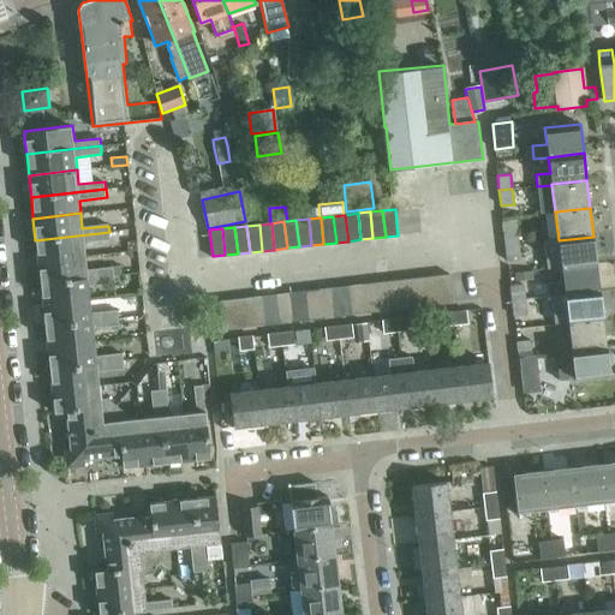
[(506,246),(519,245),(517,230),(503,231),(506,246)]
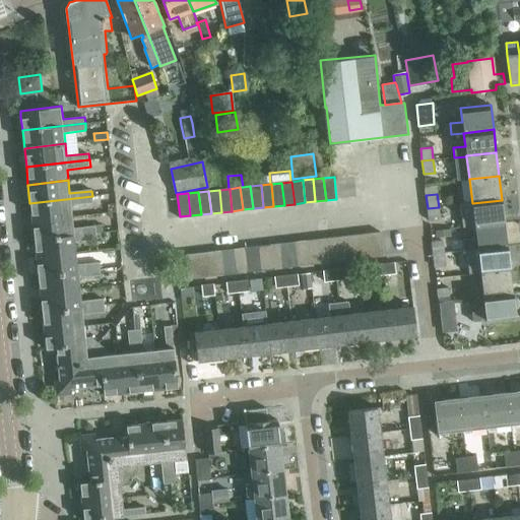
[(92,196),(29,203),(31,221),(72,216),(71,206),(93,203),(92,196)]
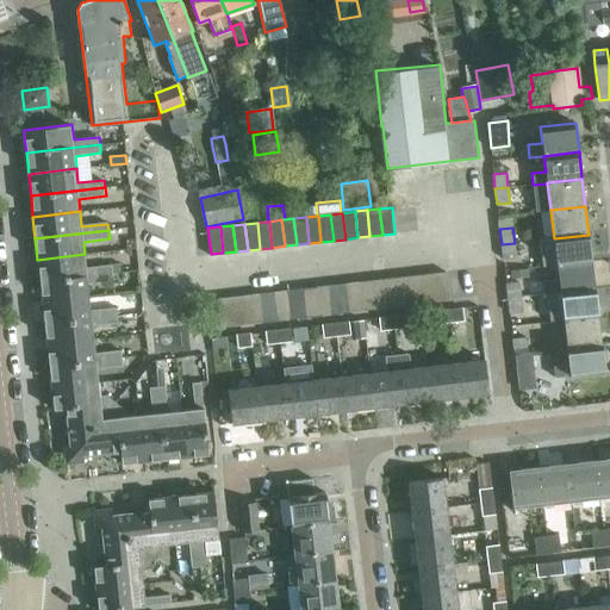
[(539,241),(541,255),(542,267),(556,265),(592,261),(589,235),(554,238),(539,241)]
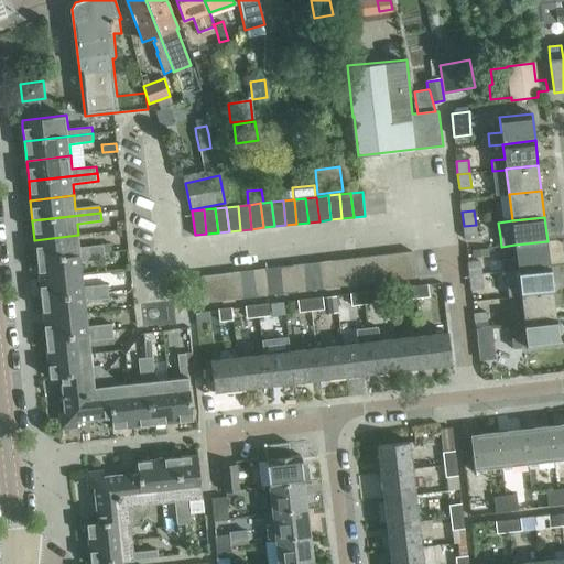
[(476,225),(464,226),(465,239),(477,238),(476,225)]
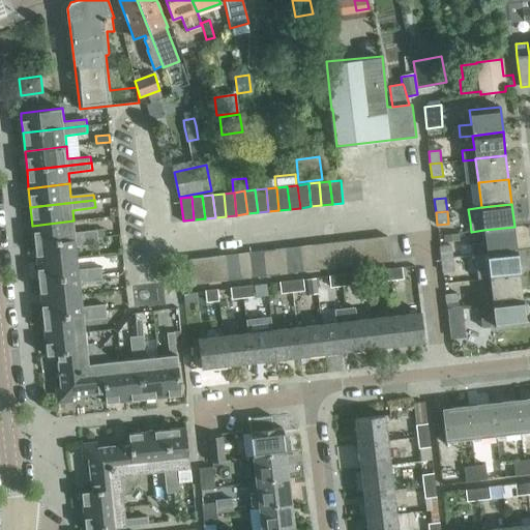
[(74,221),(32,226),(34,244),(98,237),(98,236),(97,231),(76,234),(74,221)]
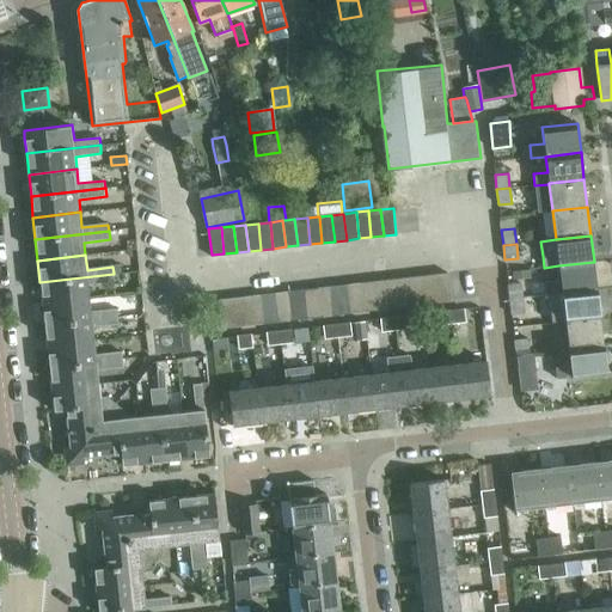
[(546,294),(562,293),(597,289),(594,262),(558,265),(561,279),(545,281),(546,294)]
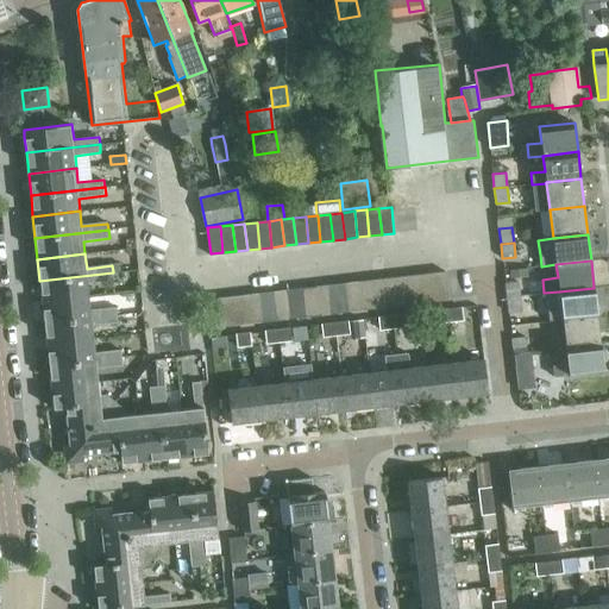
[(435,272),(438,302),(450,301),(446,271),(435,272)]
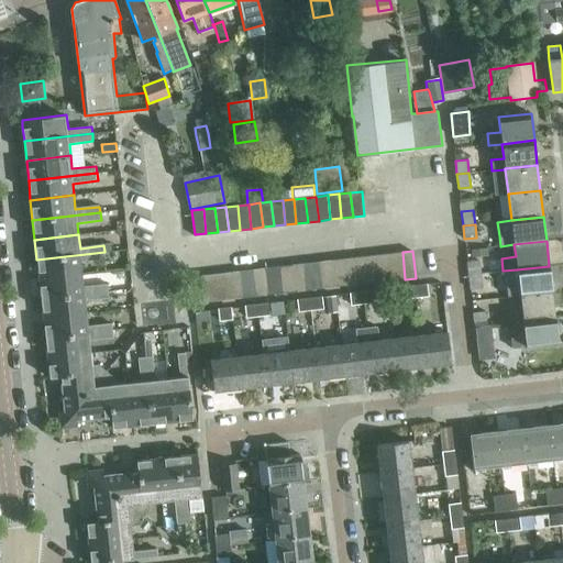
[(105,252),(36,260),(39,279),(83,274),(81,263),(106,260),(105,252)]
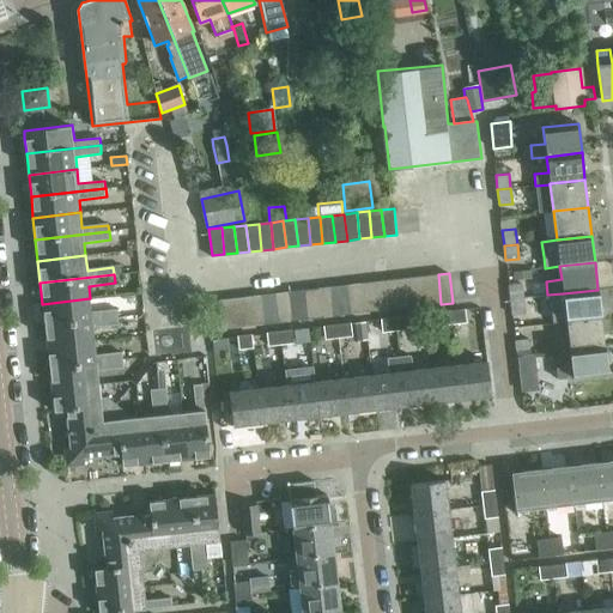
[(423,277),(426,305),(441,304),(438,274),(423,277)]
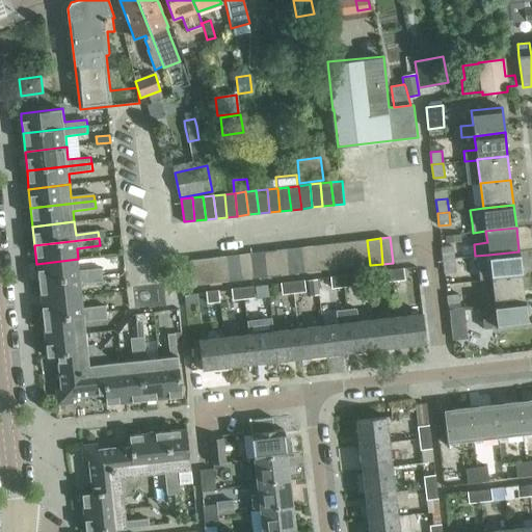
[(354,241),(356,267),(370,265),(367,240),(354,241)]
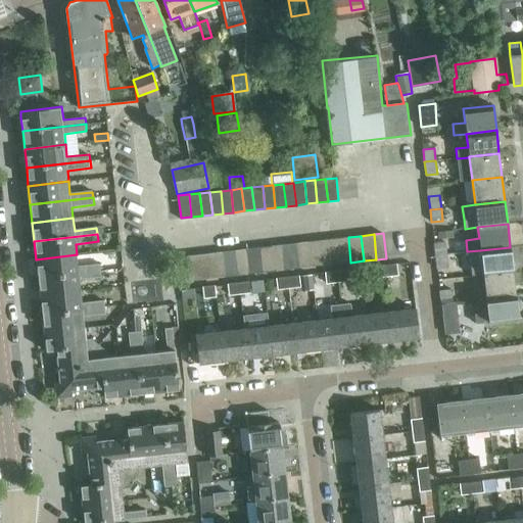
[(335,239),(337,264),(350,263),(348,237),(335,239)]
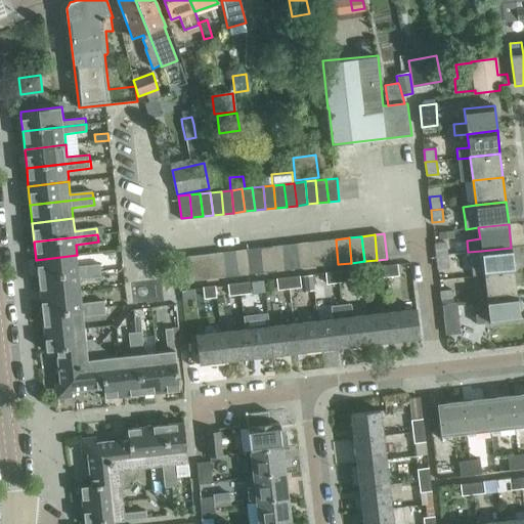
[(322,241),(325,266),(338,264),(336,239),(322,241)]
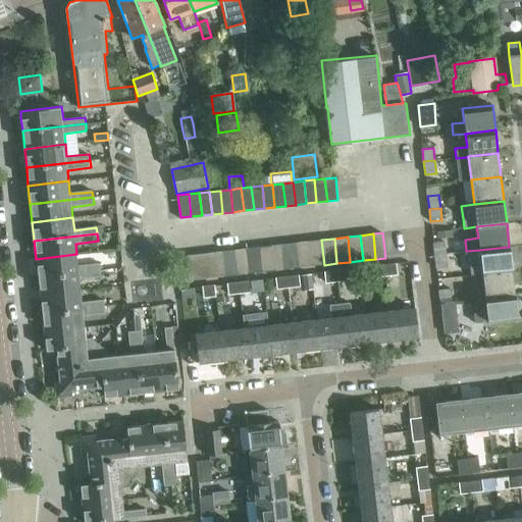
[(309,242),(311,266),(324,265),(321,240),(309,242)]
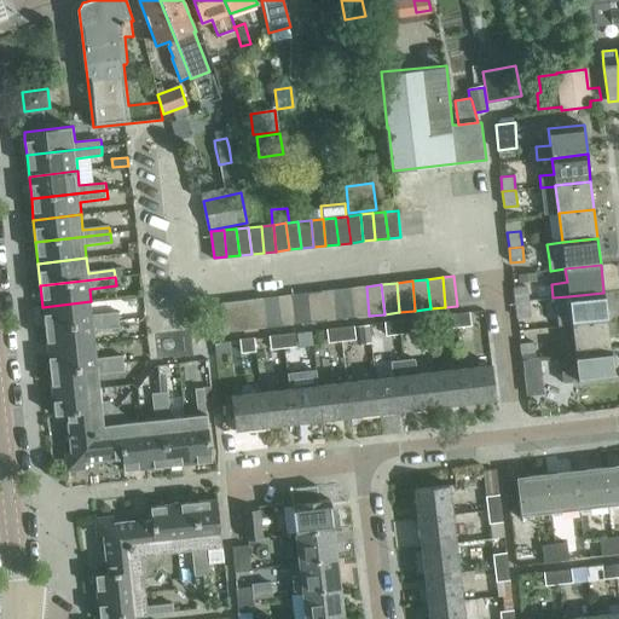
[(352,288),(356,317),(369,316),(366,287),(352,288)]
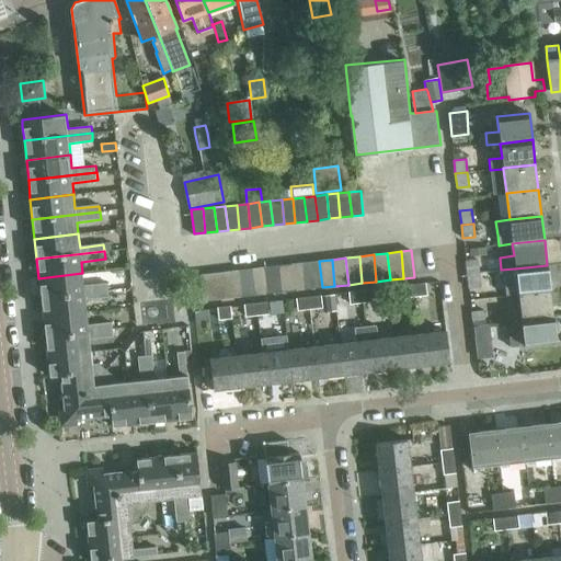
[(467,274),(479,273),(478,260),(466,261),(467,274)]
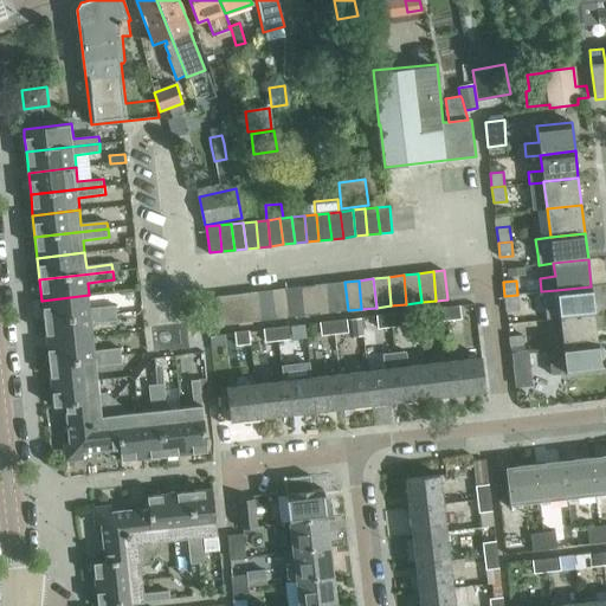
[(331,283),(334,313),(348,310),(345,282),(331,283)]
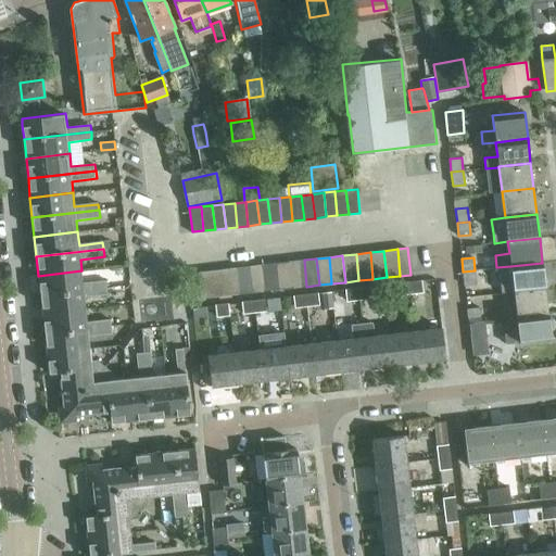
[(291,262),(293,288),(306,287),(304,260),(291,262)]
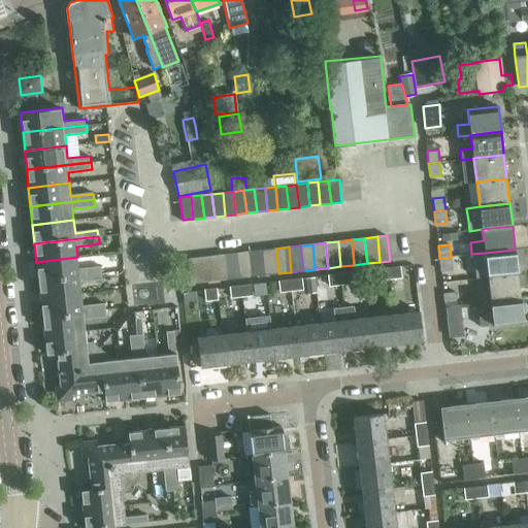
[(262,250),(265,275),(278,273),(276,249),(262,250)]
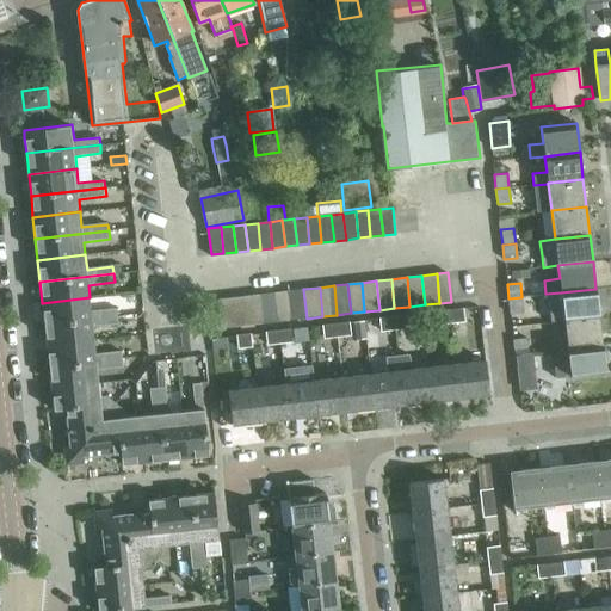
[(290,290),(294,320),(307,319),(303,289),(290,290)]
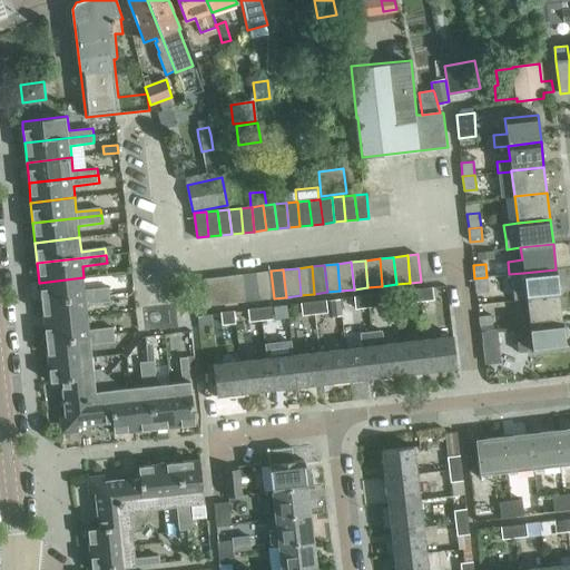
[(559,295),(556,269),(523,273),(527,300),(559,295)]
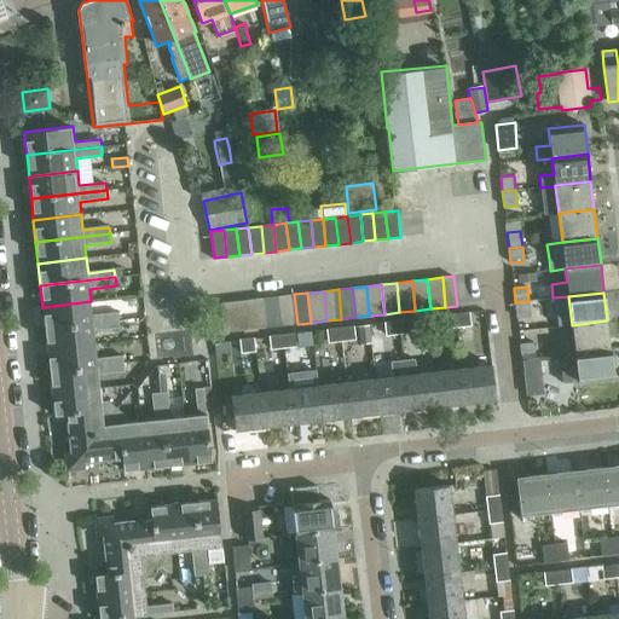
[(298,324),(294,294),(279,296),(283,325),(298,324)]
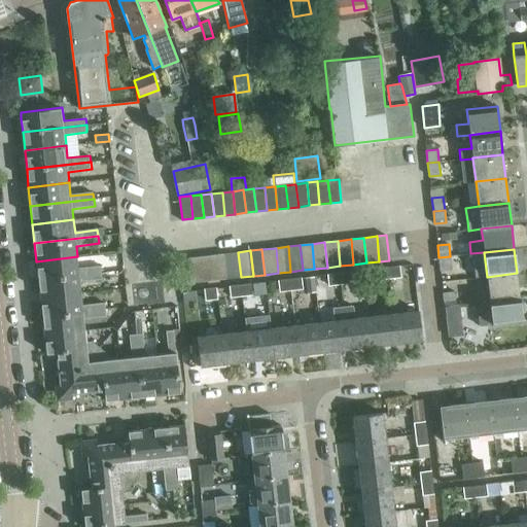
[(224,253),(227,279),(241,277),(238,252),(224,253)]
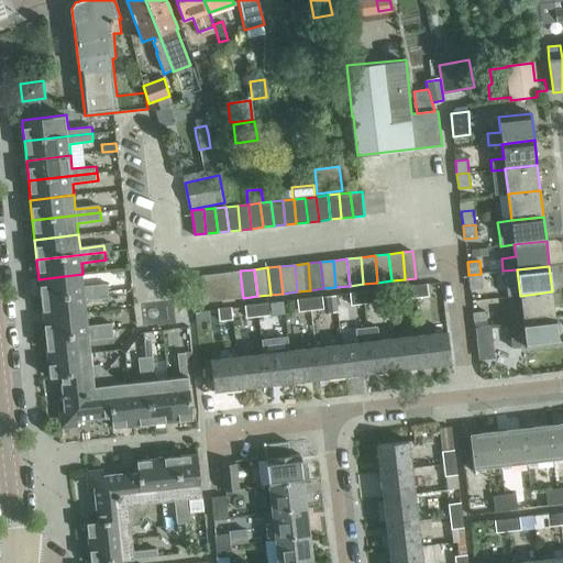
[(228,273),(231,299),(243,298),(240,271),(228,273)]
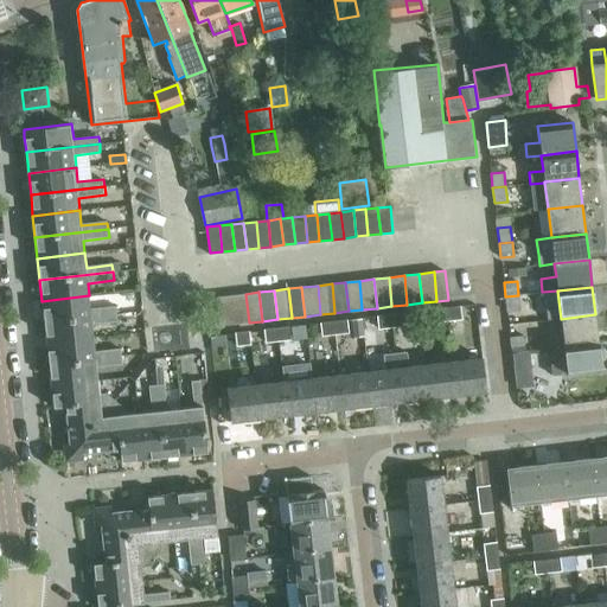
[(231,295),(234,325),(249,323),(246,294),(231,295)]
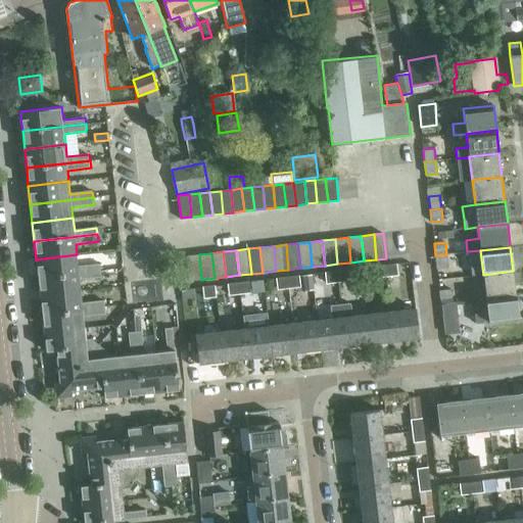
[(77,254),(36,259),(38,278),(100,271),(100,265),(78,268),(77,254)]
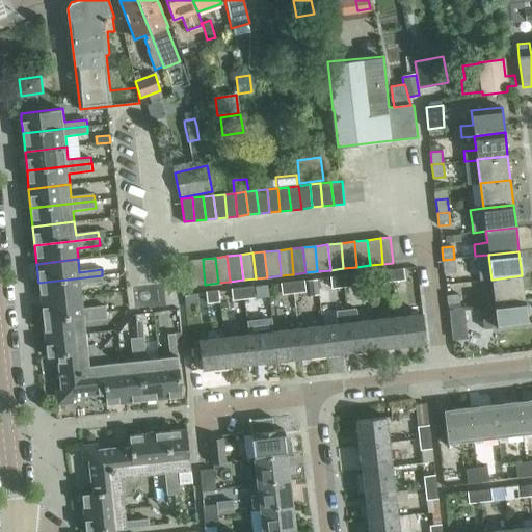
[(189,261),(192,286),(205,285),(203,259),(189,261)]
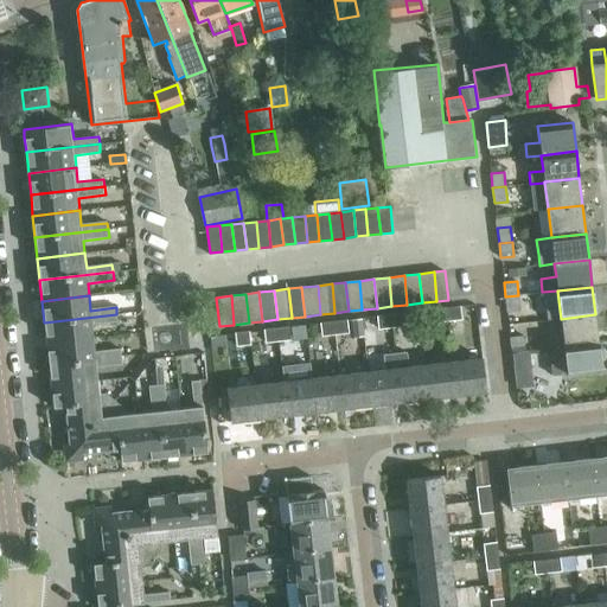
[(518,295),(505,296),(508,312),(521,311),(518,295)]
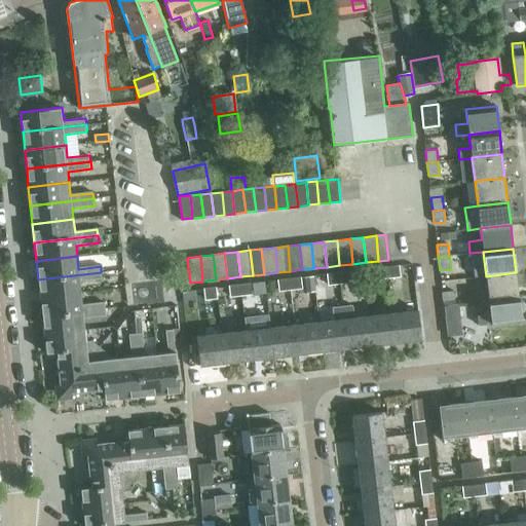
[(387,267),(388,277),(400,276),(399,266),(387,267)]
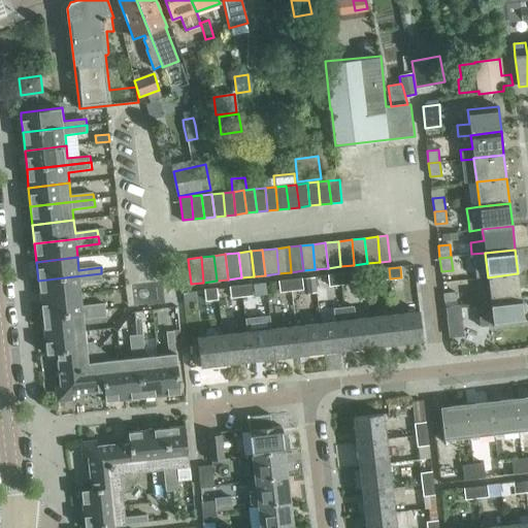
[(390,278),(389,268),(376,269),(378,279),(390,278)]
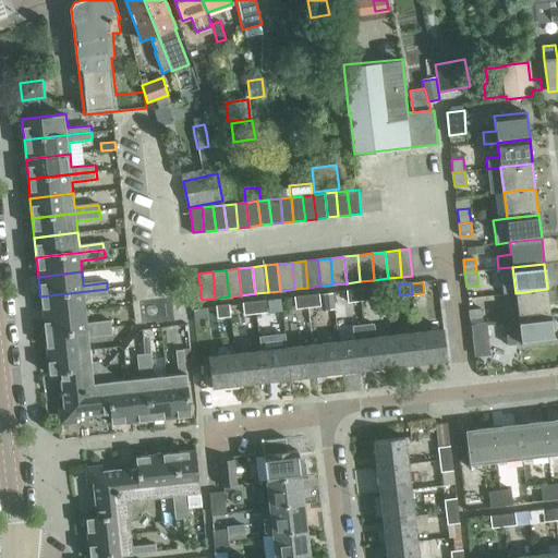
[(360,289),(361,302),(373,300),(371,288),(360,289)]
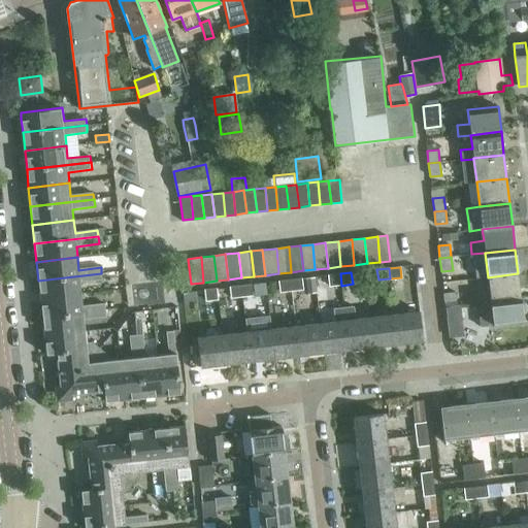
[(101,273),(38,281),(40,299),(81,294),(79,283),(102,279),(101,273)]
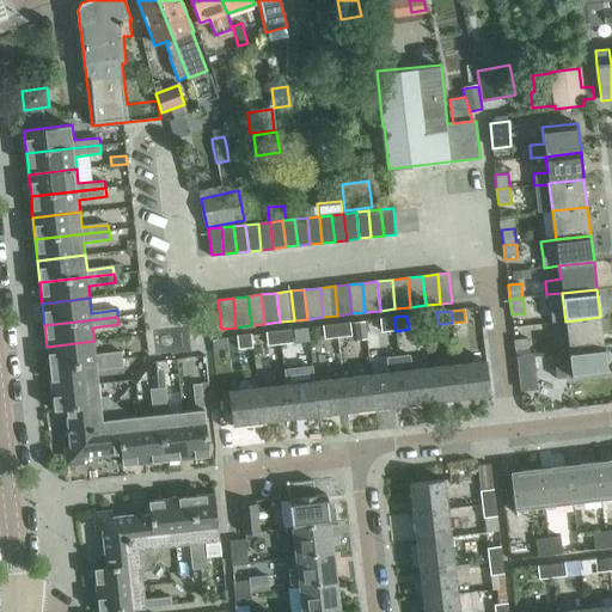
[(396,331),(395,317),(379,318),(381,332),(396,331)]
